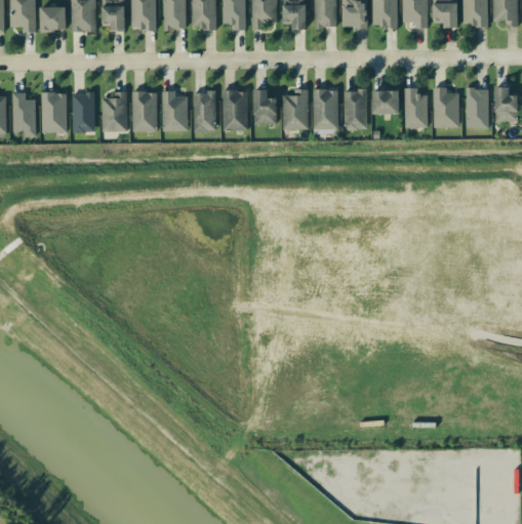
[(18,41),(17,18),(16,0),(36,0),(37,7),(39,29),(39,40),(18,41)]
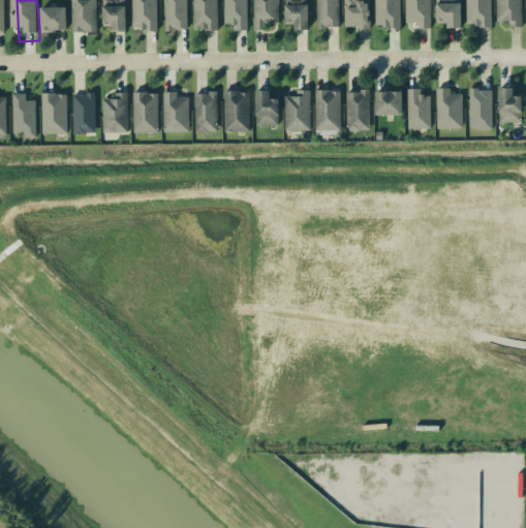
[(61,0),(62,5),(64,28),(98,26),(98,6),(98,0),(61,0)]
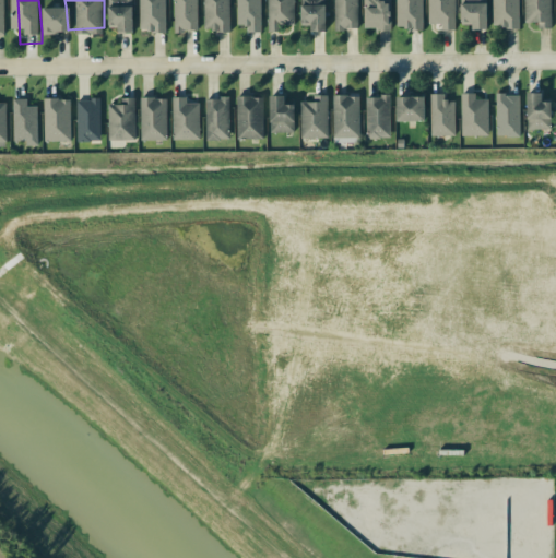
[(140,0),(141,31),(167,30),(166,0),(140,0)]
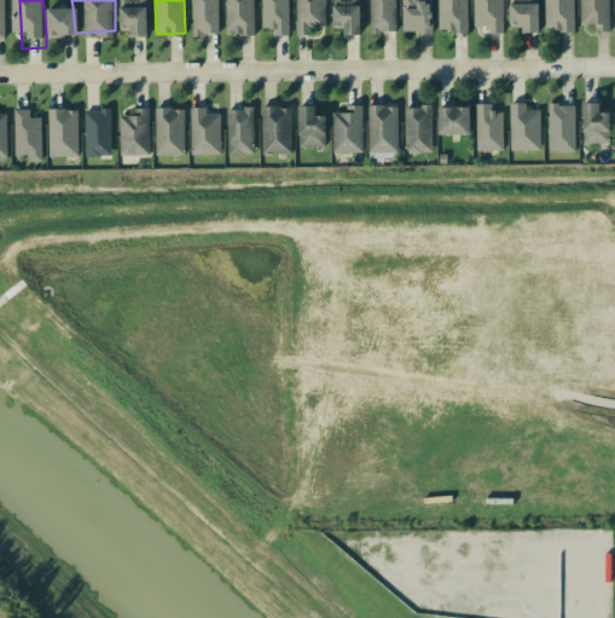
[(196,0),(196,33),(220,33),(219,0),(196,0)]
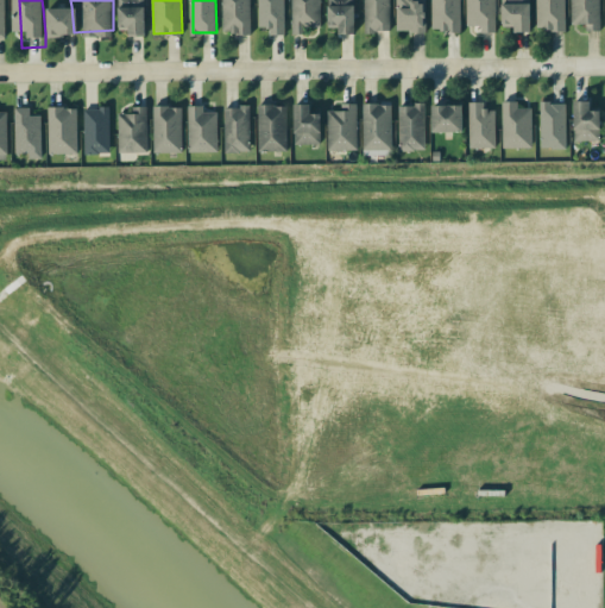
[(222,0),(224,33),(250,33),(250,0),(222,0)]
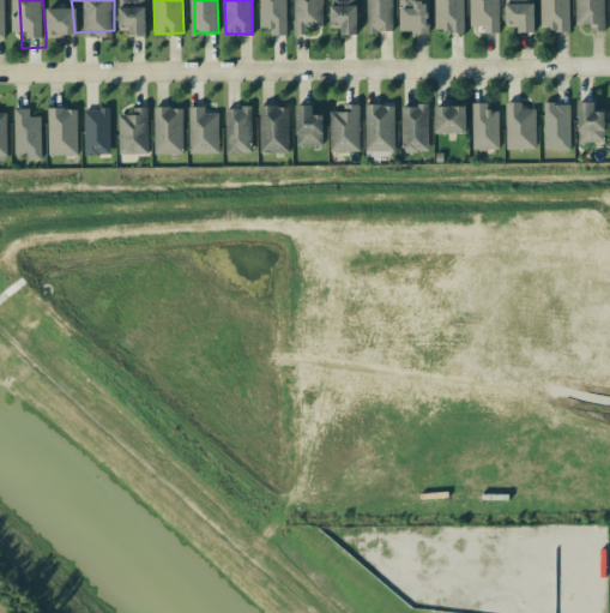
[(258,0),(287,0),(287,31),(258,32),(258,0)]
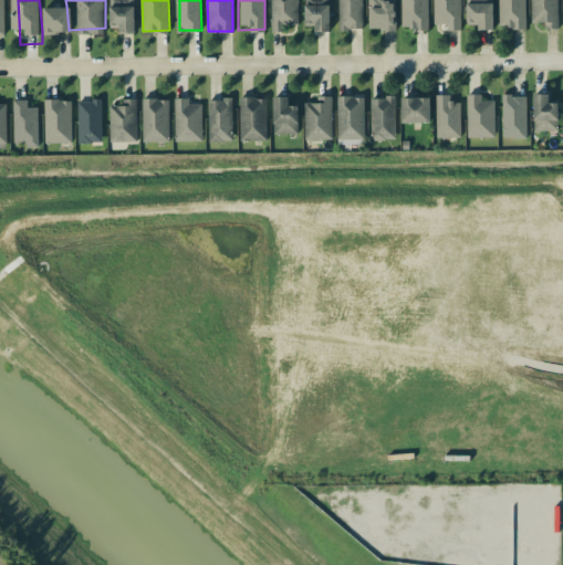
[(270,0),(296,0),(296,29),(270,29),(270,0)]
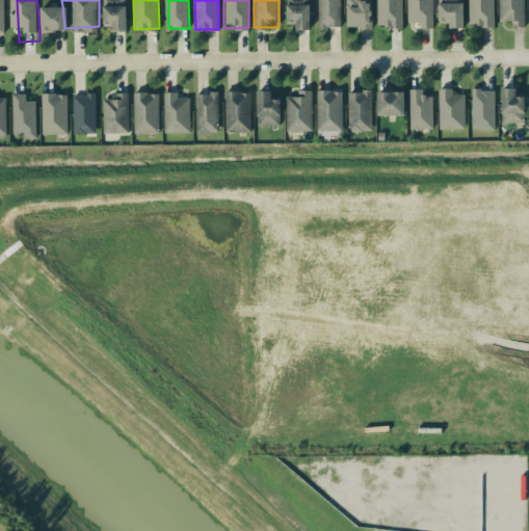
[(283,0),(308,0),(308,29),(284,30),(283,0)]
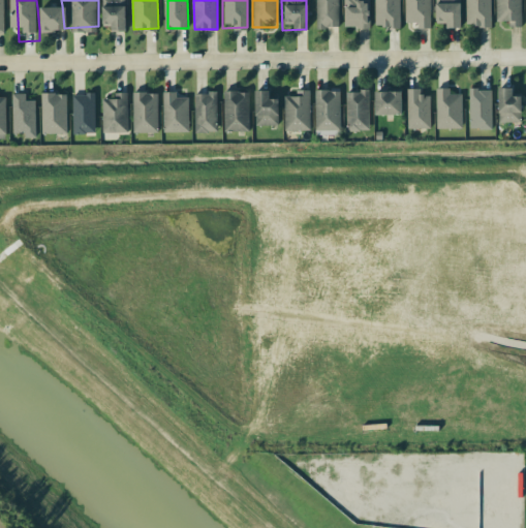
[(315,0),(339,0),(340,27),(315,27),(315,0)]
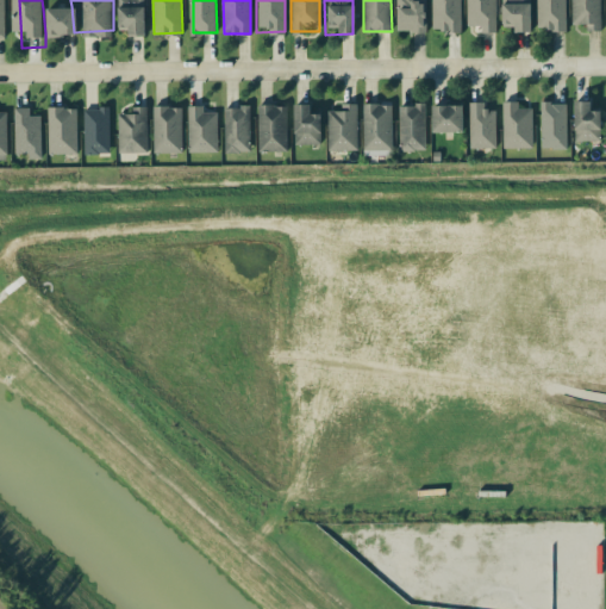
[(431,0),(460,0),(460,29),(432,29),(431,0)]
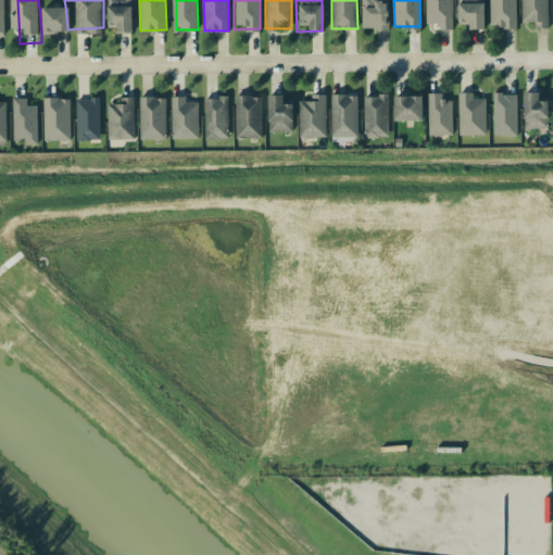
[(427,0),(452,0),(453,27),(427,27),(427,0)]
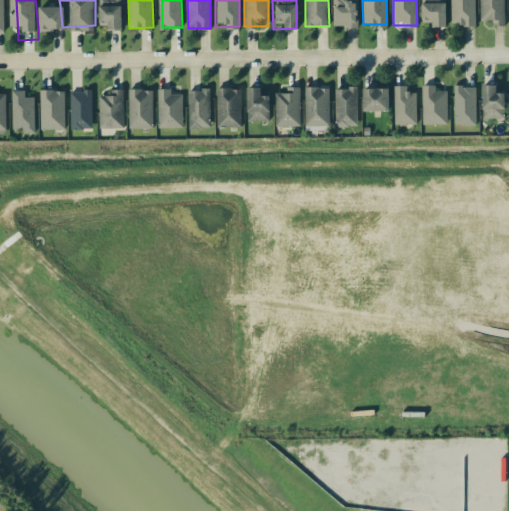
[(451,0),(474,0),(475,25),(451,25),(451,0)]
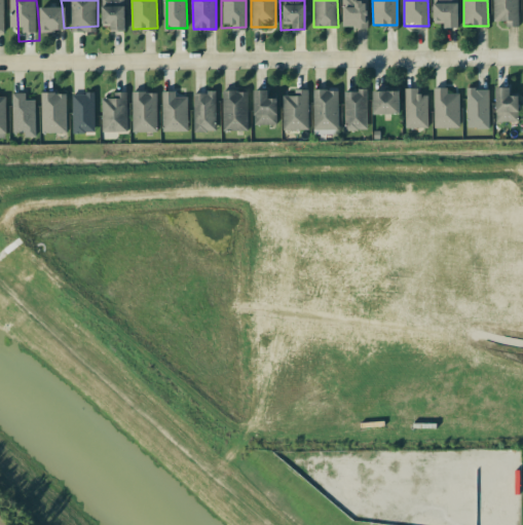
[(493,0),(517,0),(518,27),(493,28),(493,0)]
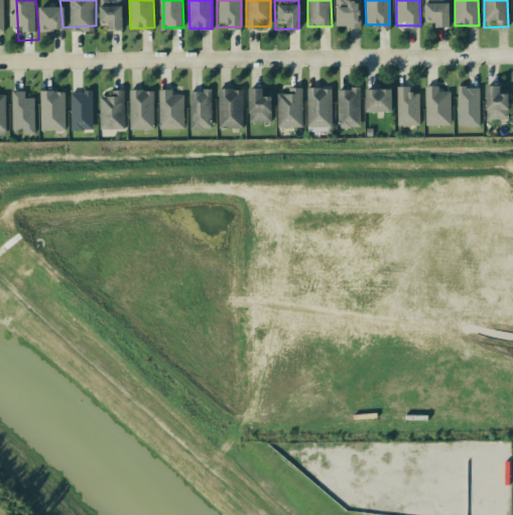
[(338,2),(360,2),(360,25),(338,25),(338,2)]
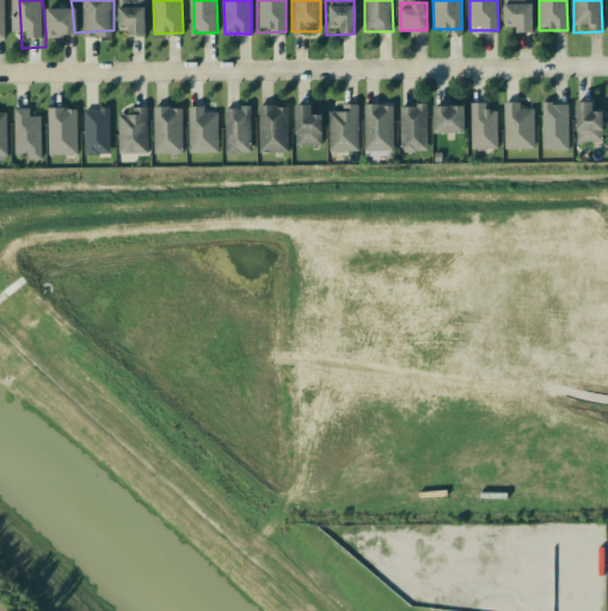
[(503,2),(529,2),(529,30),(503,30),(503,2)]
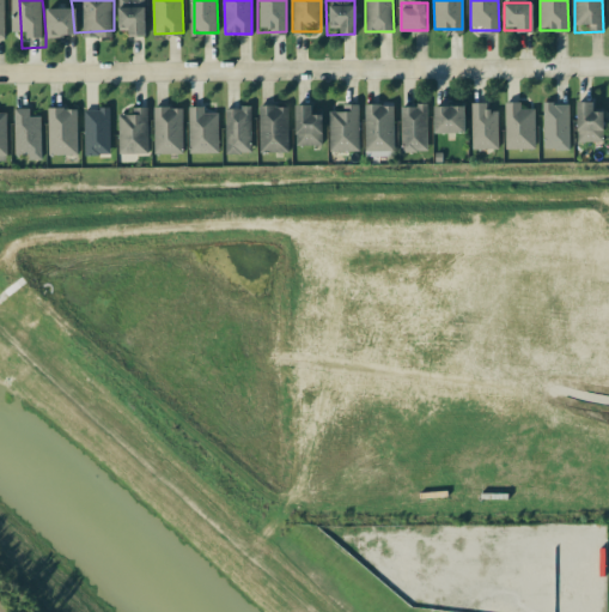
[(46,34),(74,32),(72,6),(43,8),(46,34)]
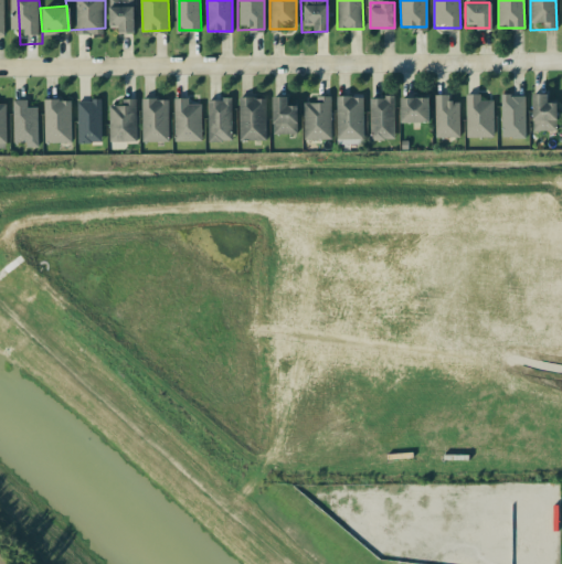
[(105,7),(105,28),(130,29),(130,7),(105,7)]
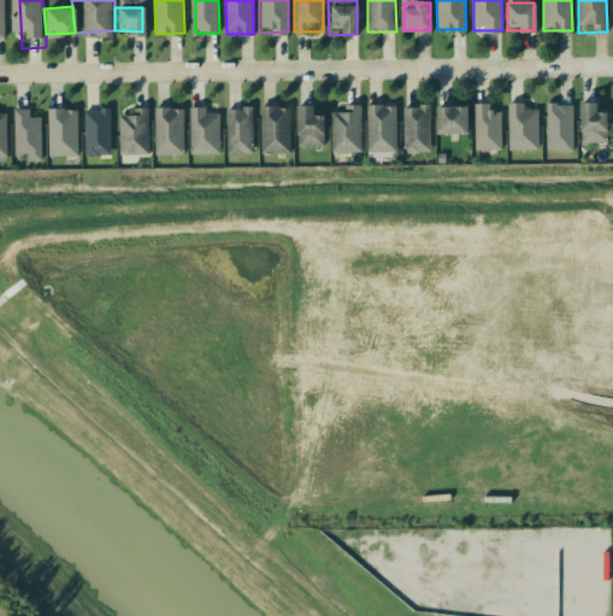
[(0,98),(0,163),(12,163),(12,98),(0,98)]
